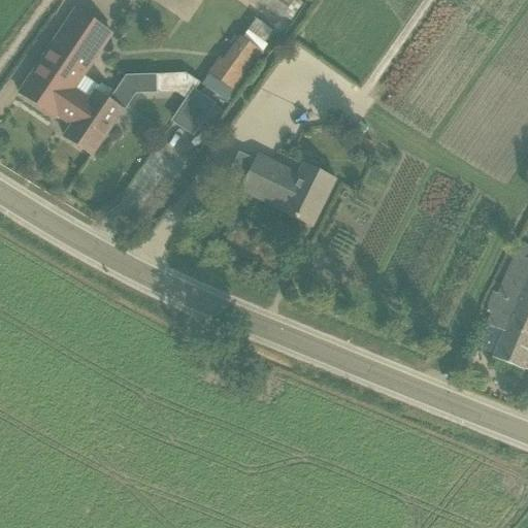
[(256,0),(281,19),(284,15),(291,21),(303,4),(297,0),(256,0)]
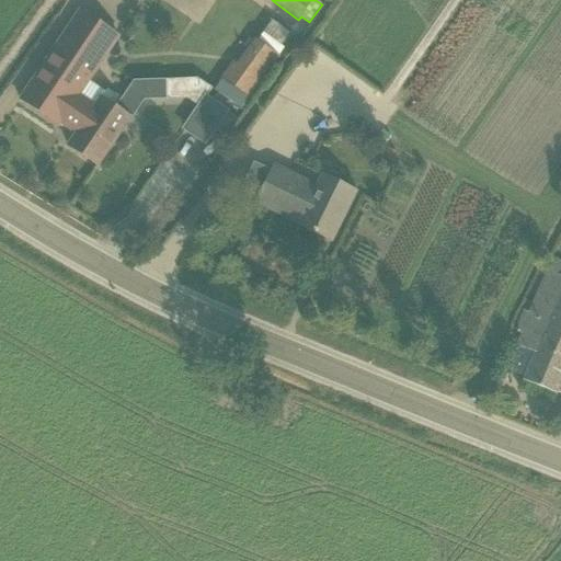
[(80,11),(20,100),(58,126),(60,123),(77,134),(68,147),(98,167),(130,117),(126,115),(130,107),(121,101),(116,107),(101,98),(105,92),(89,81),(118,36),(80,11)]
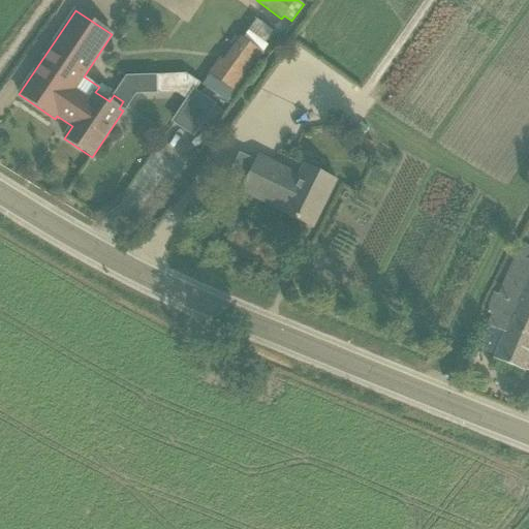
[(240,37),(223,60),(219,57),(208,73),(212,76),(235,93),(263,54),(240,37)]
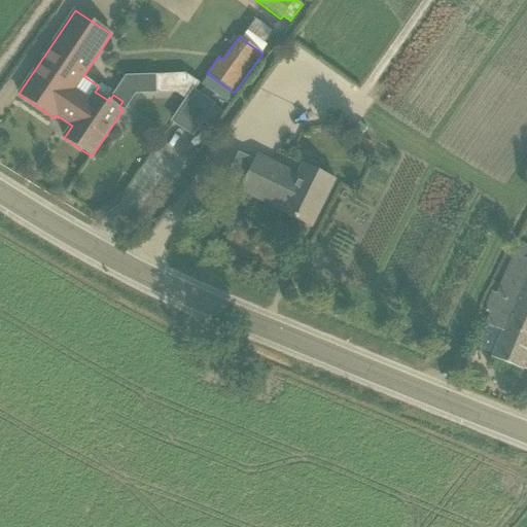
[(177,75),(123,73),(121,94),(159,95),(160,82),(176,83),(177,75)]
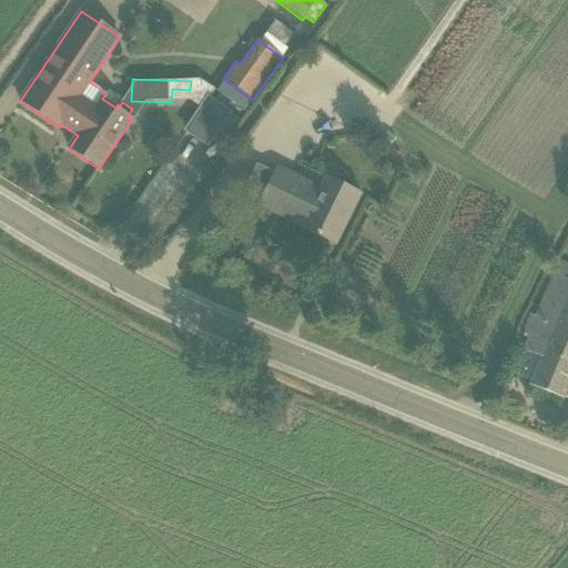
[(208,95),(183,132),(209,149),(232,112),(208,95)]
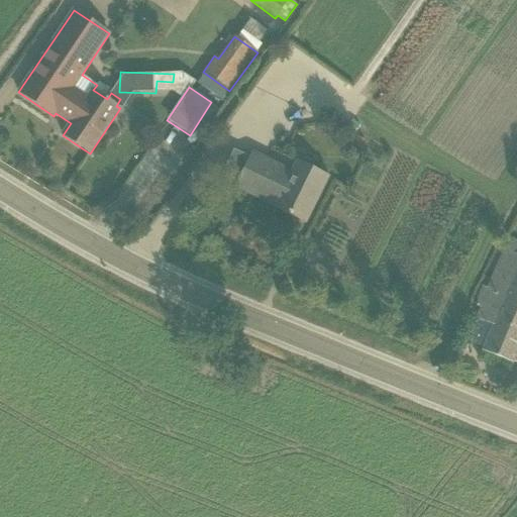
[(362,148),(365,140),(358,137),(355,144),(362,148)]
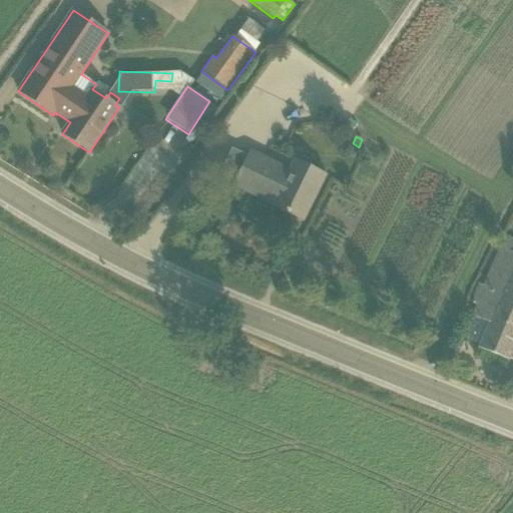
[(249,151),(232,185),(274,205),(274,206),(303,220),(325,175),(296,161),(291,172),(249,151)]
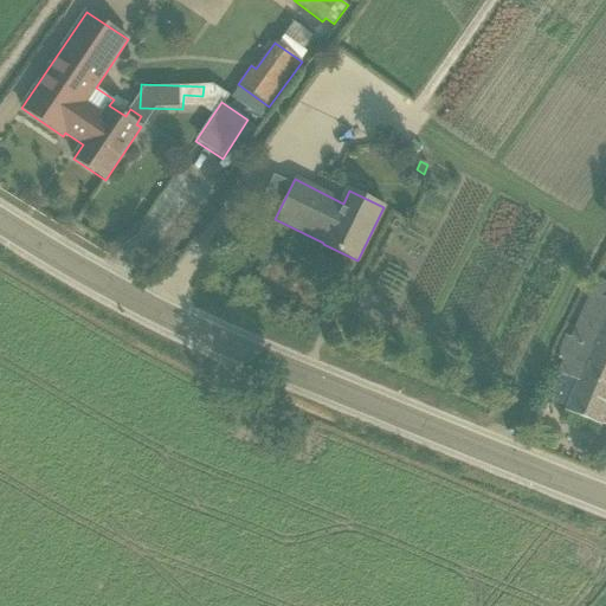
[(605,279),(603,277),(595,288),(605,294),(605,279)]
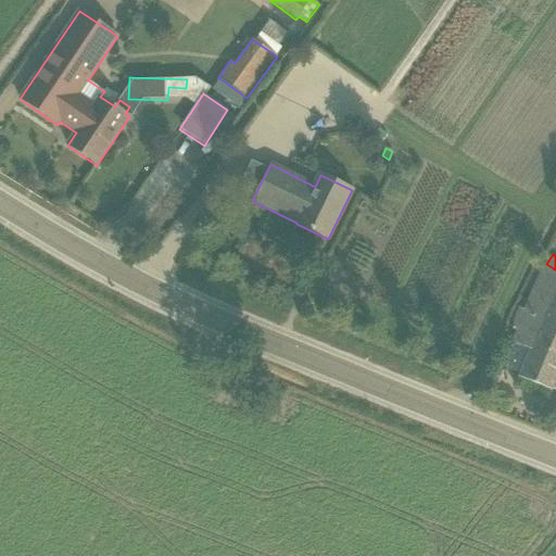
[(530,351),(519,378),(552,391),(555,379),(555,274),(544,269),(526,311),(521,308),(513,329),(519,332),(514,343),(530,351)]
